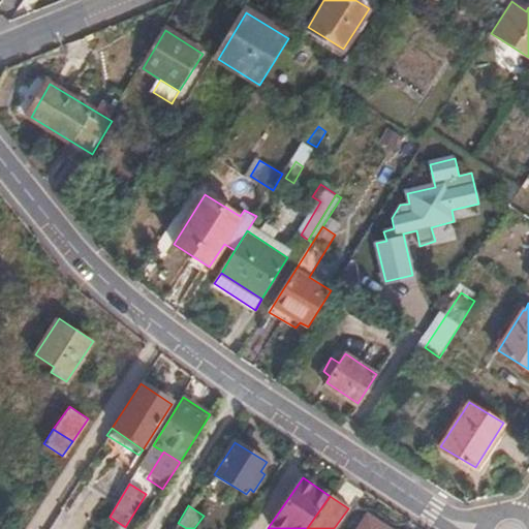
[(389,528),(368,515),(356,528),(389,528)]
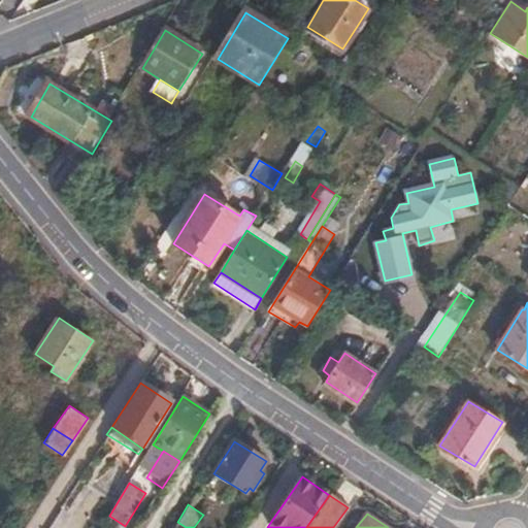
All buildings are outlined.
